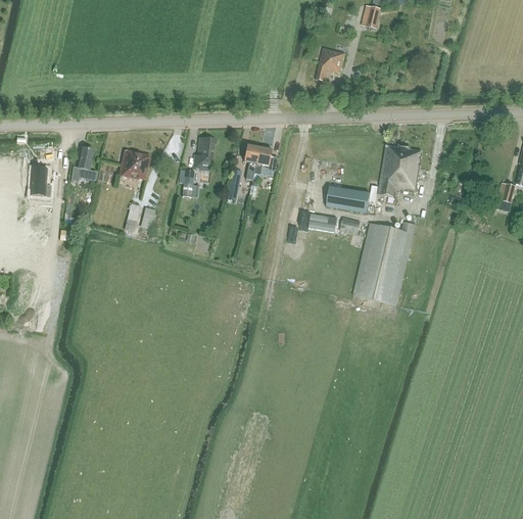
[(372,4),(367,25),(378,27),(382,7),(372,4)]
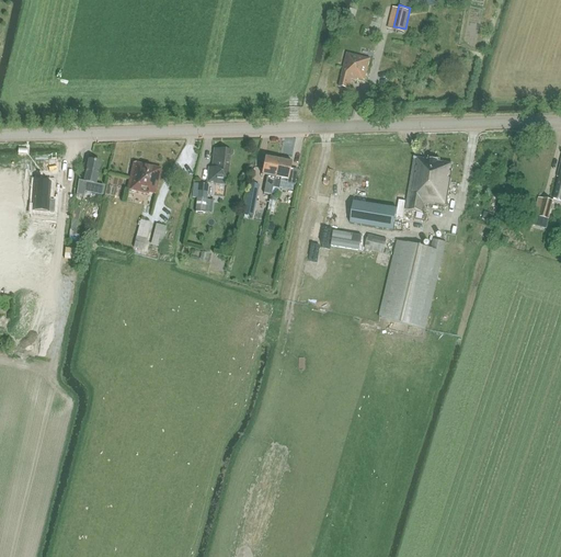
[(370,56),(347,49),(342,72),(340,83),(351,87),(353,76),(358,77),(359,76),(365,77),(370,56)]
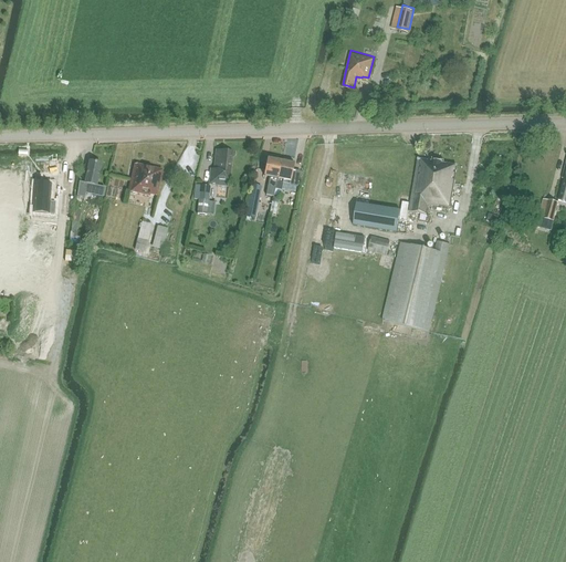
[(229,176),(230,176),(232,148),(216,147),(213,165),(210,165),(209,181),(226,183),(229,184),(229,176)]
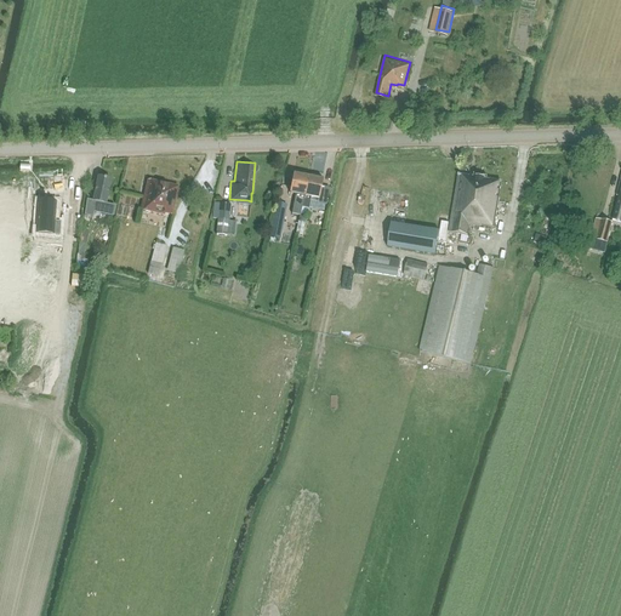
[(294,170),(290,189),(296,190),(292,210),(301,211),(301,210),(302,203),(308,172),(302,171),(302,170),(301,167),(297,166),(295,167),(295,170),(294,170)]
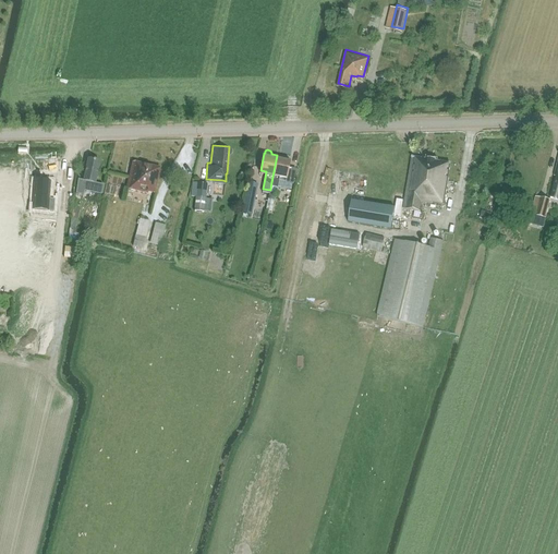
[(443,201),(451,159),(412,153),(408,178),(403,205),(421,208),(421,204),(420,202),(421,197),(423,199),(424,200),(432,201),(433,200),(443,201)]
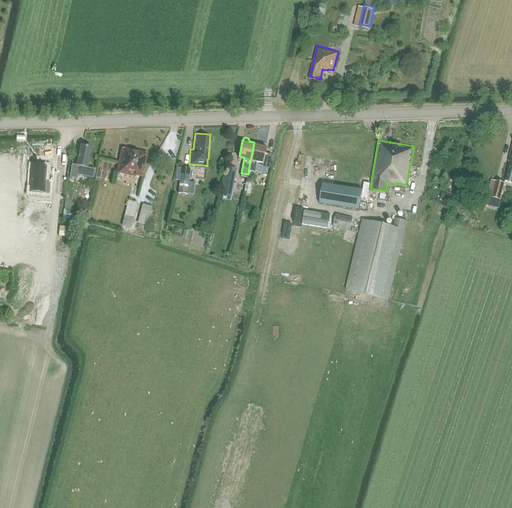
[(254,142),(249,167),(254,168),(256,162),(269,165),(271,151),(264,150),(265,145),(265,143),(264,141),(261,141),(259,142),(259,143),(254,142)]
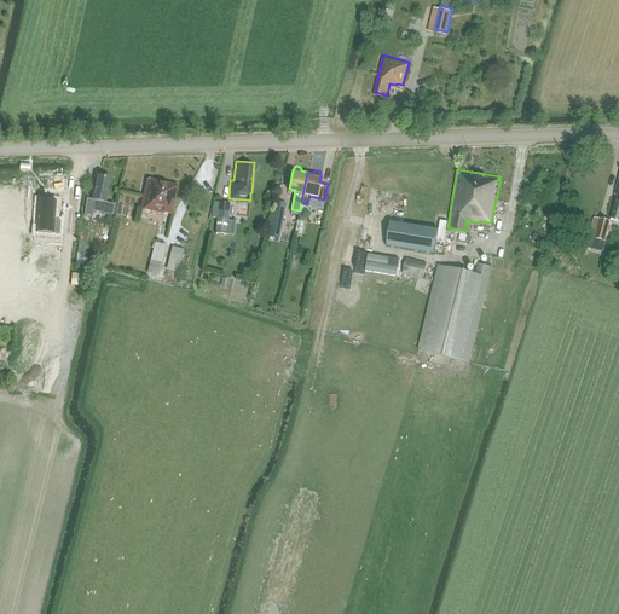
[(87,195),(85,210),(93,212),(93,207),(113,212),(115,201),(106,198),(111,175),(97,172),(92,196),(87,195)]
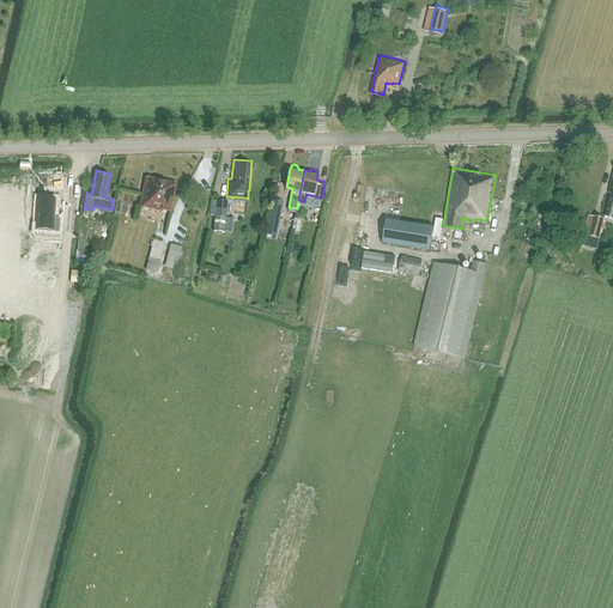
[(170,207),(176,180),(146,172),(139,201),(163,207),(163,206),(170,207)]
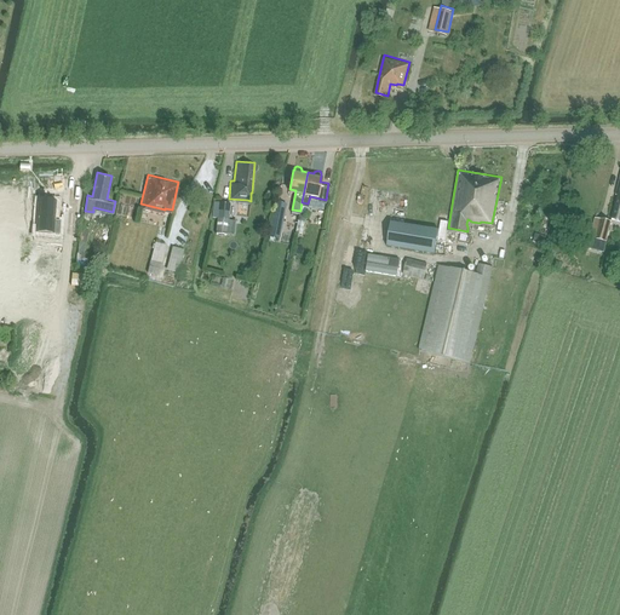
[(276,197),(269,231),(280,234),(287,200),(276,197)]
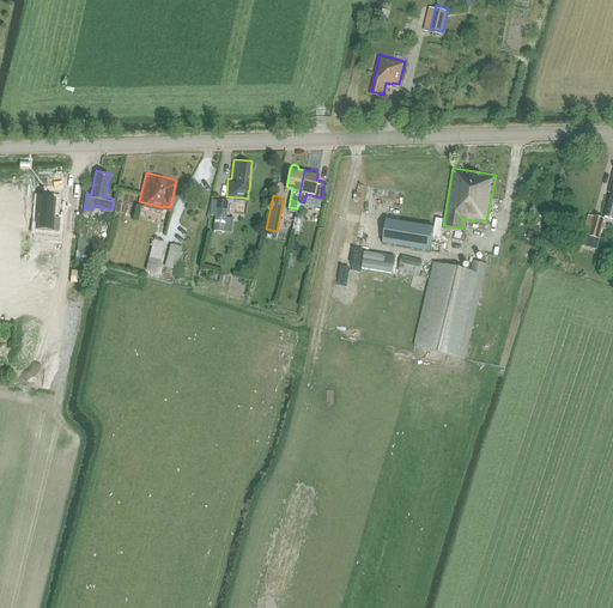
[(226,214),(228,198),(212,196),(211,211),(216,212),(214,228),(224,229),(225,229),(226,214)]
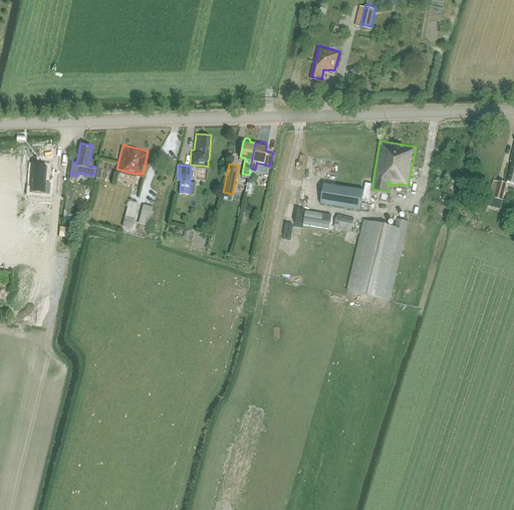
[(464,168),(462,176),(470,178),(473,170),(464,168)]
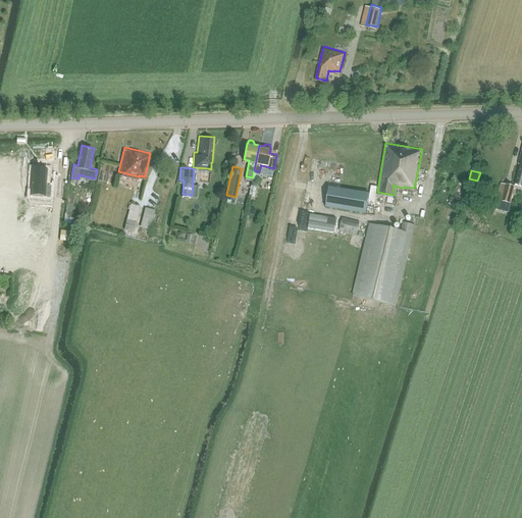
[(31,174),(29,203),(45,204),(47,175),(31,174)]
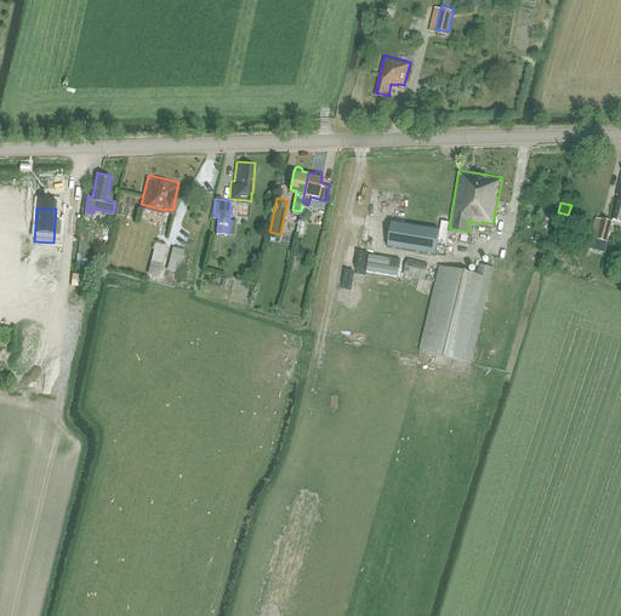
[(301,211),(296,231),(302,232),(306,218),(307,211),(301,210),(301,211)]
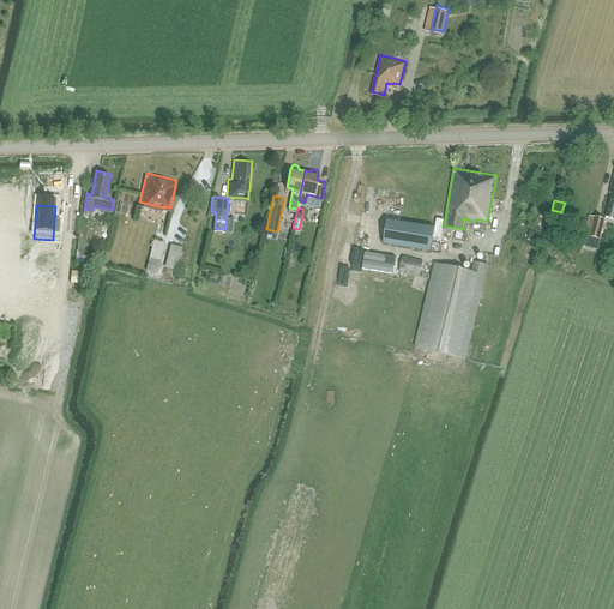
[(594,240),(599,241),(606,216),(589,211),(584,231),(595,234),(594,240)]
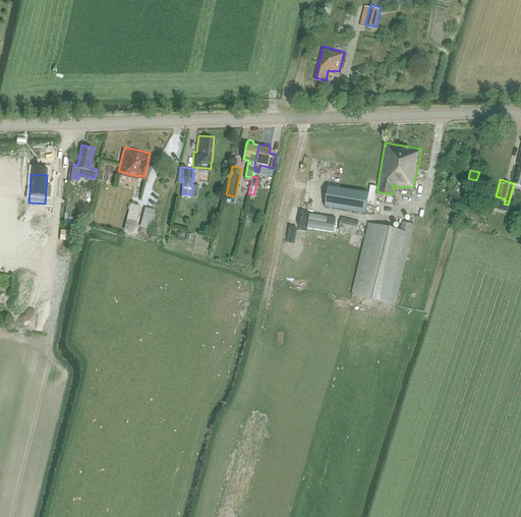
[(370,182),(368,197),(374,198),(377,183),(370,182)]
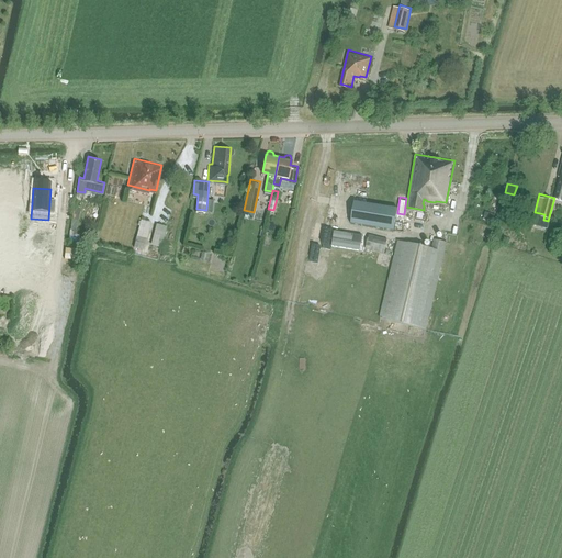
[(396,207),(353,200),(350,221),(393,229),(396,207)]
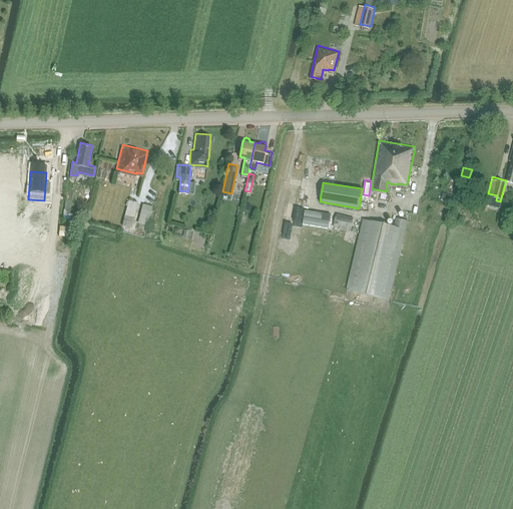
[(67,187),(65,196),(71,197),(72,197),(73,188),(67,187)]
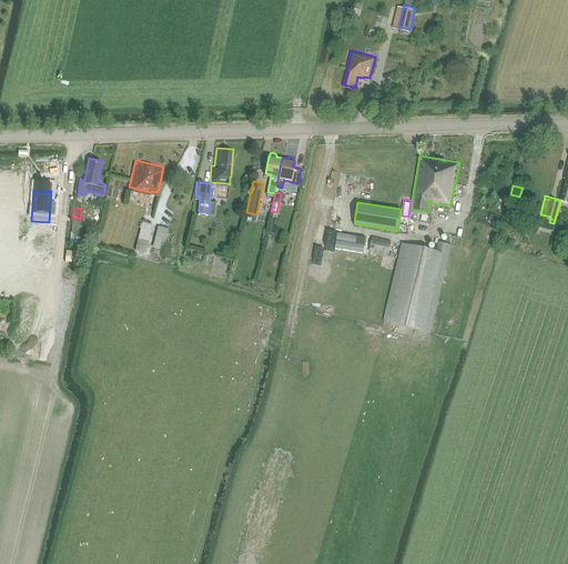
[(151,220),(142,218),(135,245),(143,248),(151,220)]
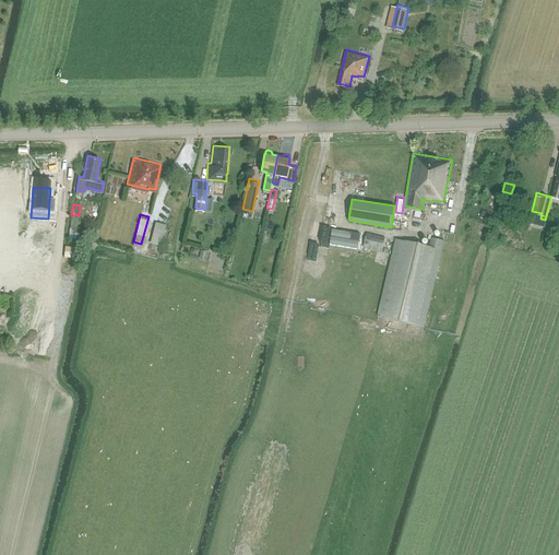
[(166,222),(157,220),(152,238),(161,240),(166,222)]
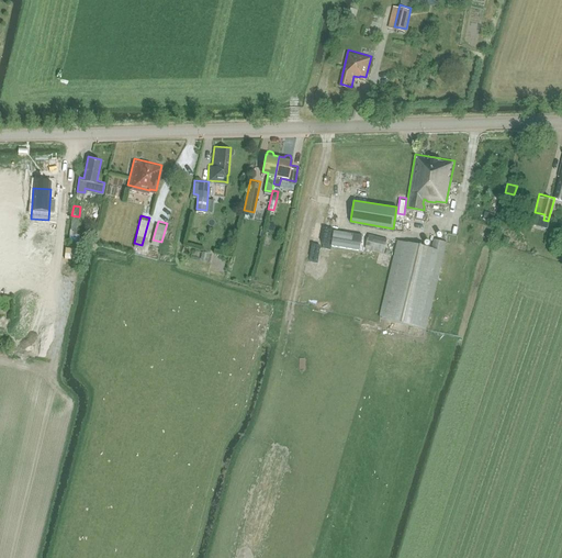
[(360,247),(363,232),(334,226),(330,242),(360,247)]
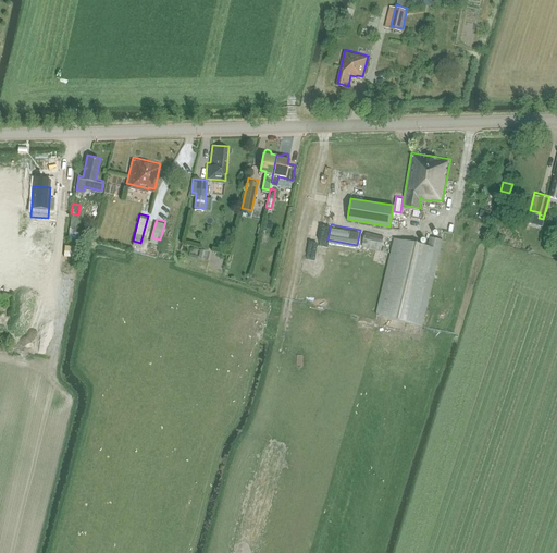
[(384,234),(367,230),(362,243),(381,248),(384,234)]
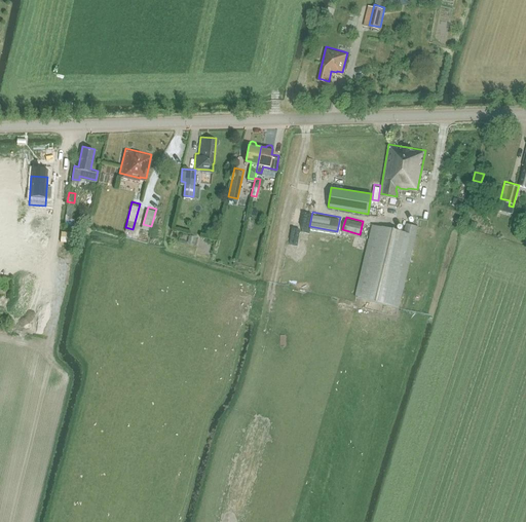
[(355,294),(399,304),(418,223),(407,221),(405,229),(373,222),(355,294)]
